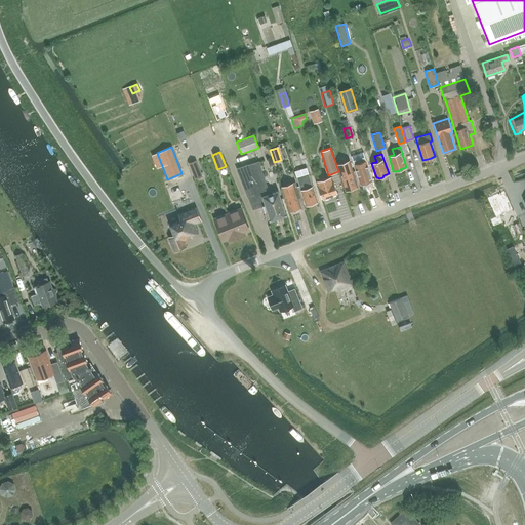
[(195,179),(202,176),(196,160),(189,163),(195,179)]
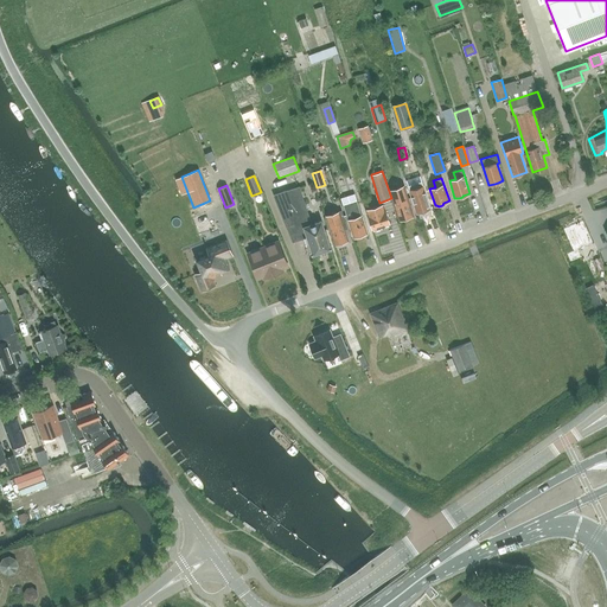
[(310,224),(308,219),(310,219),(299,186),(273,195),(289,235),(292,243),(304,238),(306,244),(308,244),(312,255),(331,249),(321,221),(310,224)]
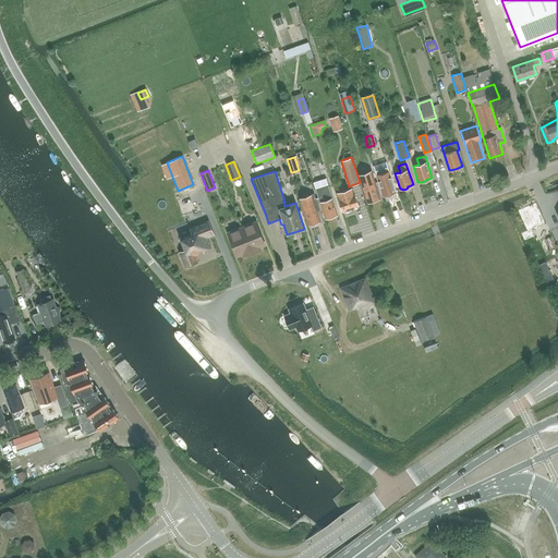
[(358,176),(360,182),(366,203),(380,198),(372,171),(358,176)]
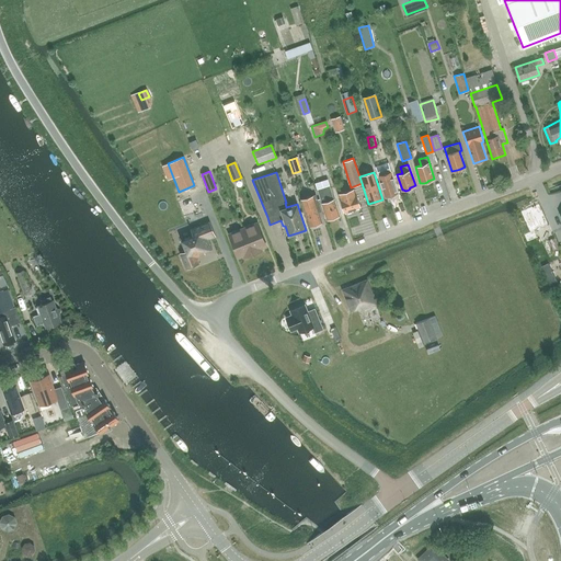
[(378,175),(380,182),(386,197),(387,196),(389,197),(392,196),(393,195),(398,193),(391,172),(378,175)]
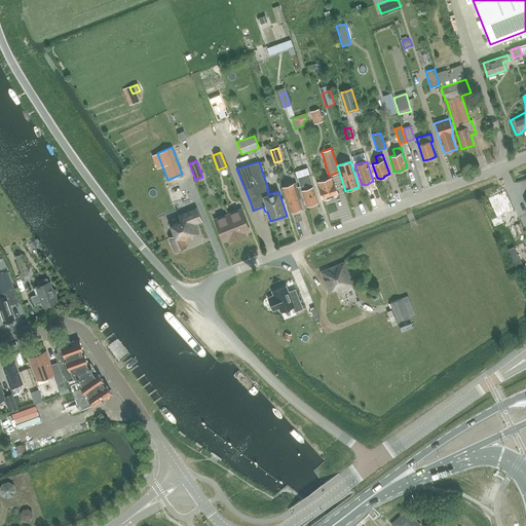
[(189,166),(182,168),(185,176),(191,173),(189,166)]
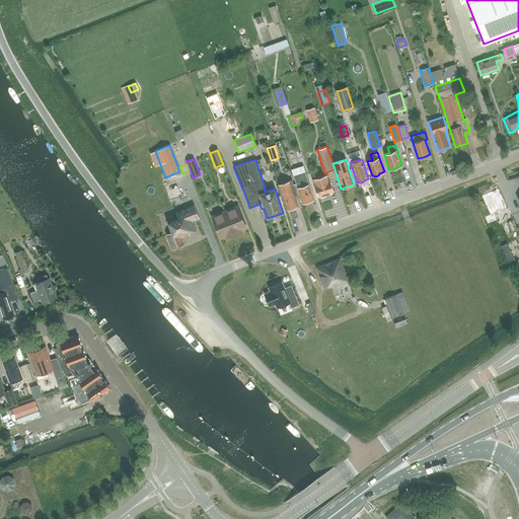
[(309,201),(314,199),(302,166),(291,170),(302,203),(307,202),(309,201)]
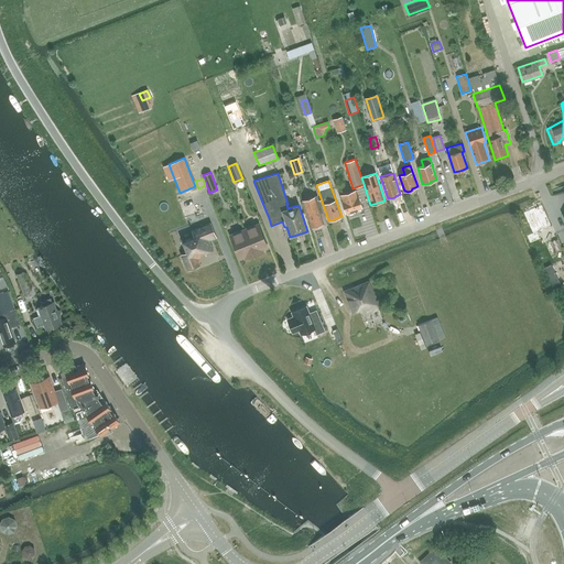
[(346,214),(362,208),(356,190),(339,195),(346,214)]
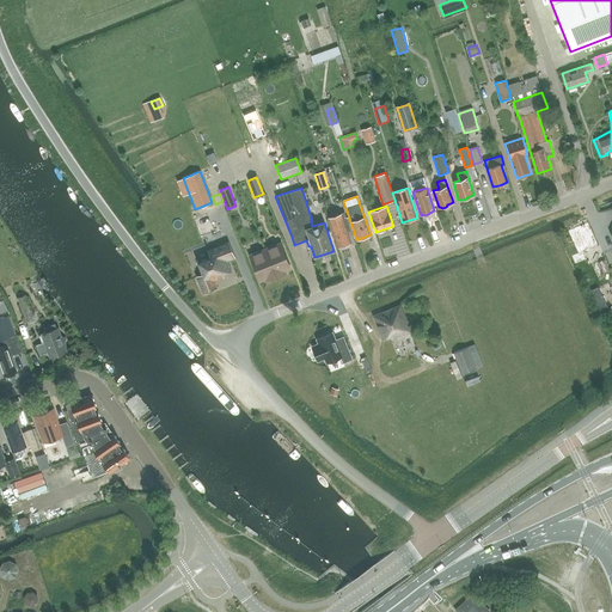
[(337,248),(352,243),(348,232),(350,231),(344,212),(328,218),(337,248)]
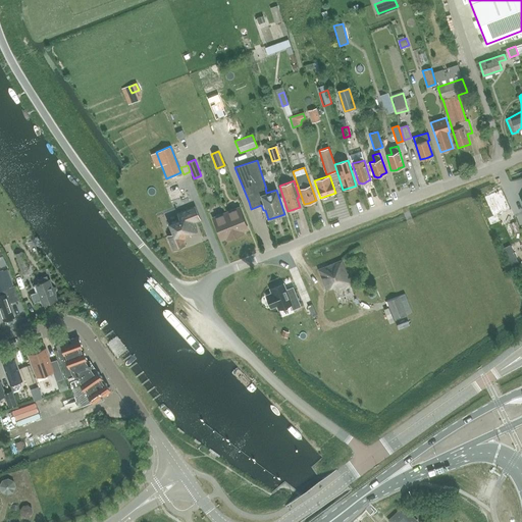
[(177,184),(165,189),(170,202),(183,197),(177,184)]
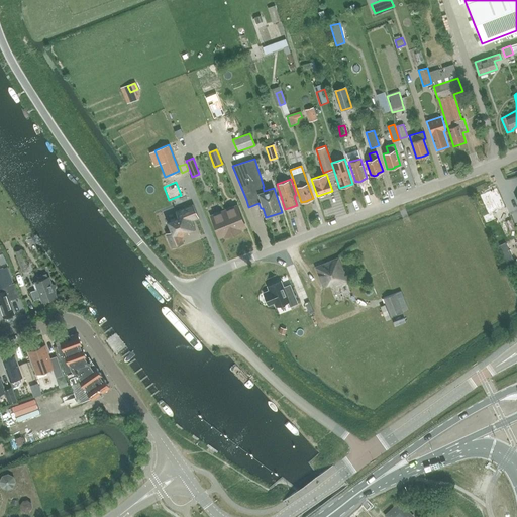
[(487,223),(491,221),(491,220),(495,218),(493,213),(505,207),(497,189),(481,196),(488,214),(484,216),(487,223)]
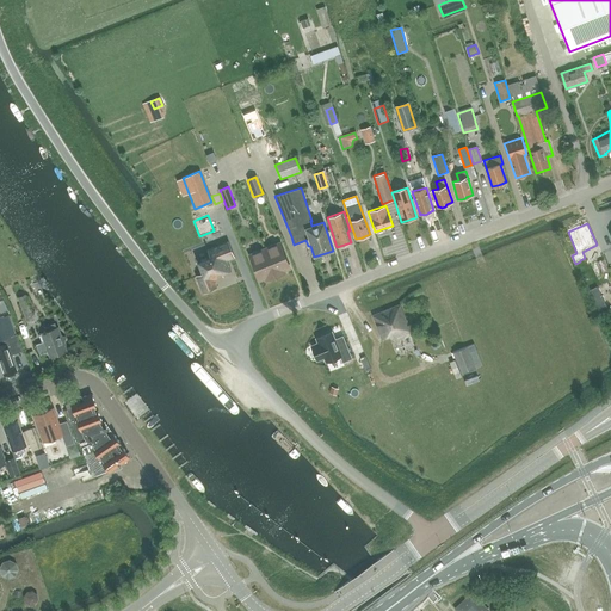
[(203,272),(196,276),(203,292),(217,288),(215,281),(224,277),(223,275),(232,272),(228,261),(236,258),(229,242),(209,251),(210,255),(198,260),(203,272)]
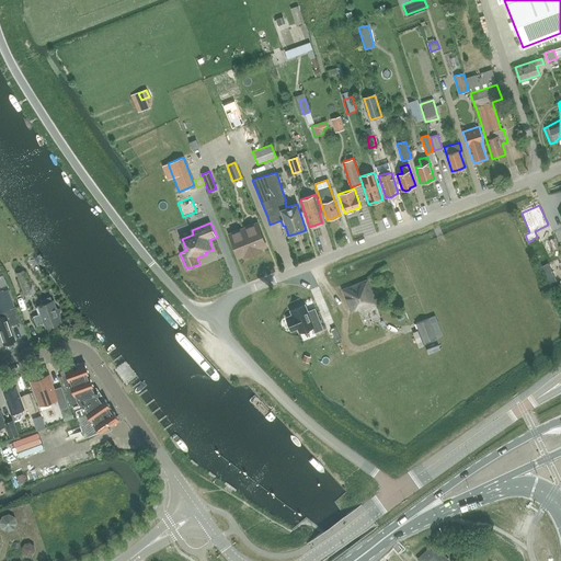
[(242,228),(252,254),(262,250),(261,249),(266,247),(256,222),(242,228)]
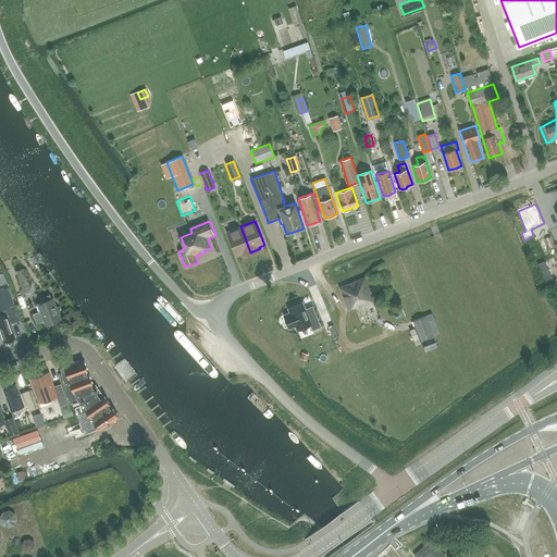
[(242,256),(250,252),(240,226),(226,233),(236,257),(242,255),(242,256)]
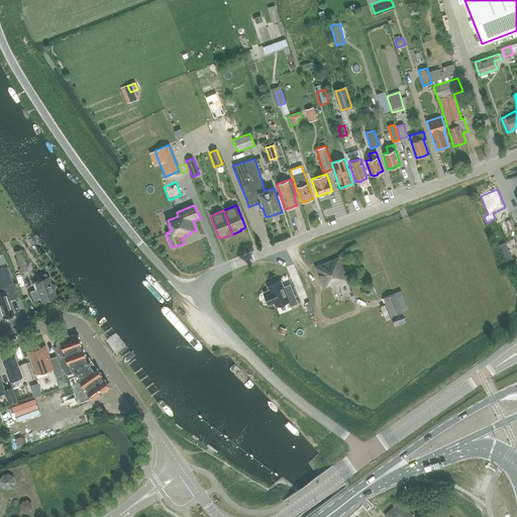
[(511,220),(506,222),(510,231),(515,229),(511,220)]
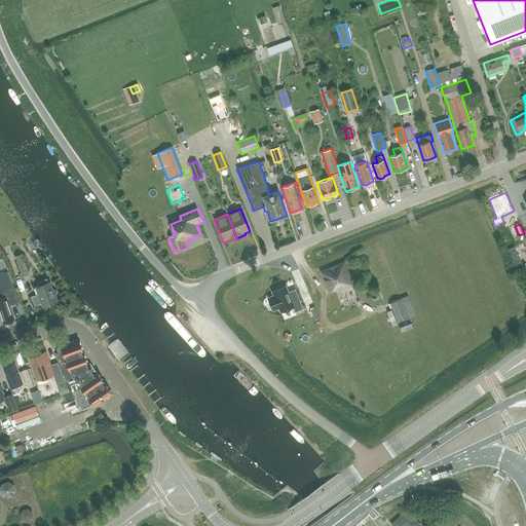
[(37,238),(32,242),(36,248),(41,243),(37,238)]
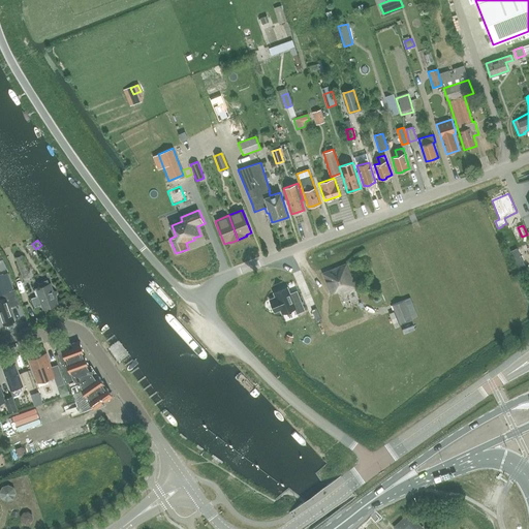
[(23,277),(29,275),(22,255),(14,257),(23,277)]
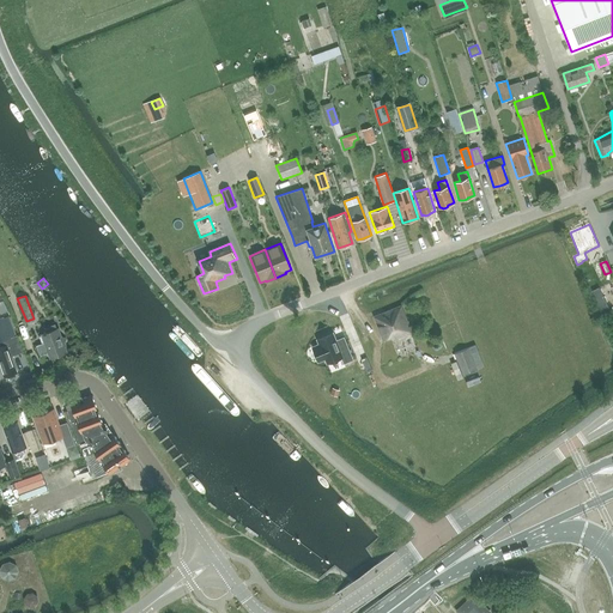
[(393,339),(411,332),(400,305),(372,316),(383,340),(392,338),(393,339)]
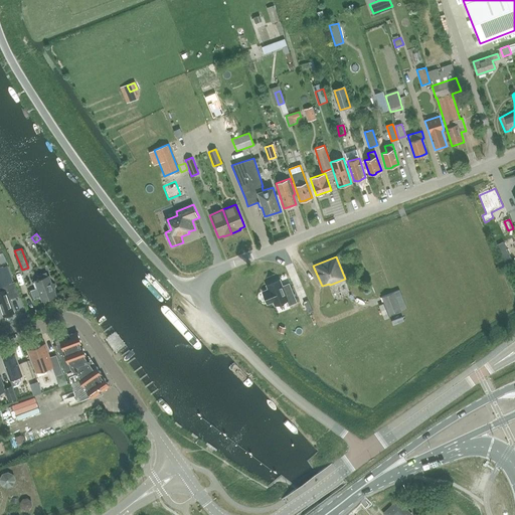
[(13,283),(8,266),(0,268),(0,307),(3,317),(14,313),(9,300),(20,296),(15,282),(13,283)]
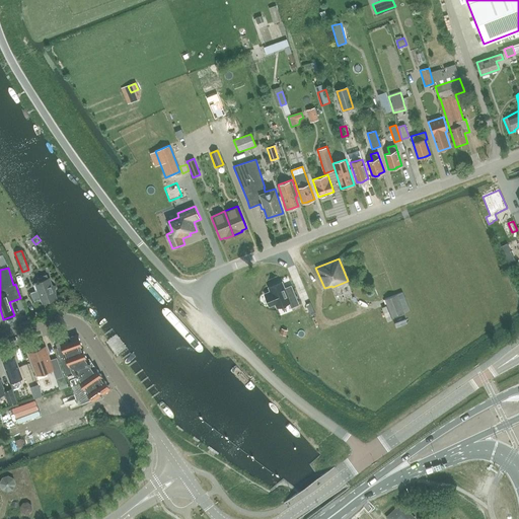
[(57,298),(54,291),(56,287),(52,285),(50,278),(49,278),(48,274),(39,278),(40,282),(34,283),(38,291),(30,293),(33,300),(40,297),(43,304),(57,298)]
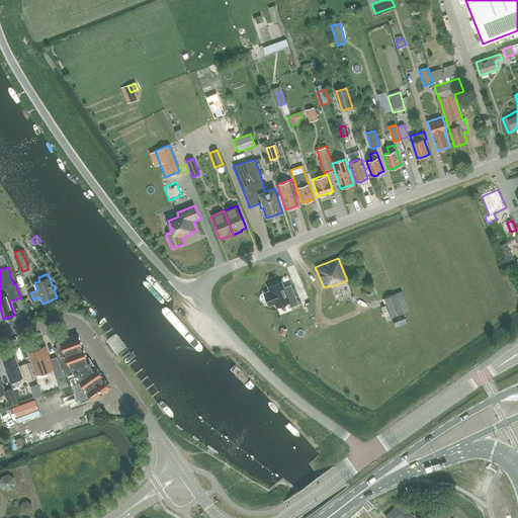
[(264,290),(262,291),(264,297),(267,296),(268,300),(282,295),(283,299),(289,297),(284,285),(278,286),(276,282),(263,287),(264,290)]
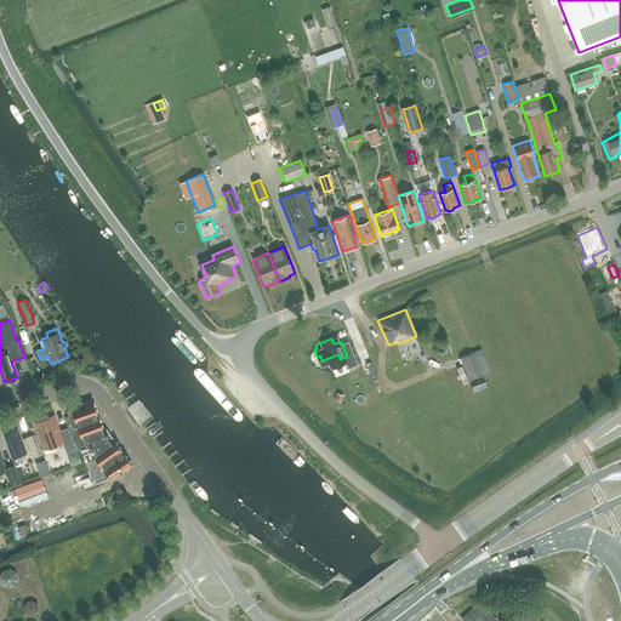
[(468,380),(490,371),(482,349),(460,358),(466,371),(462,372),(465,377),(467,377),(468,380)]
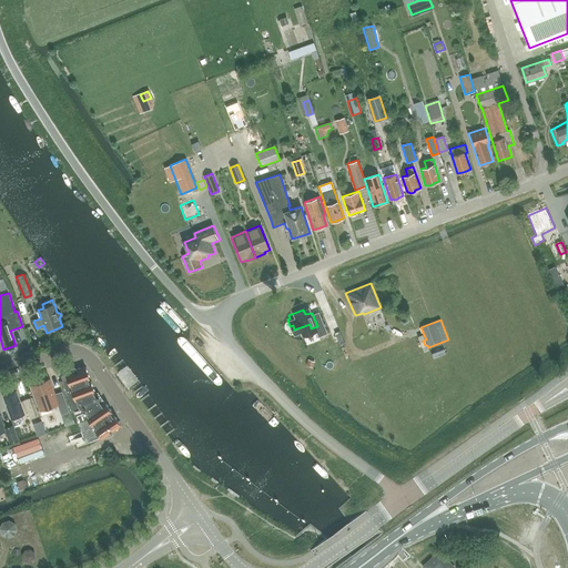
[(62,381),(61,382),(63,391),(66,389),(78,423),(88,418),(102,438),(120,426),(107,408),(104,404),(102,399),(99,402),(94,395),(84,367),(66,375),(67,379),(62,381)]
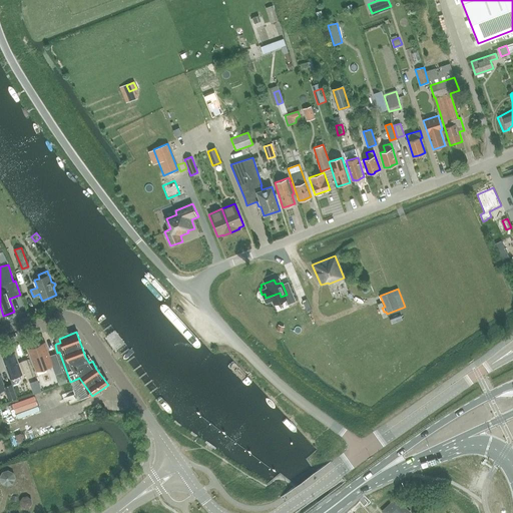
[(49,356),(44,343),(28,348),(36,370),(52,364),(55,374),(62,371),(56,354),(49,356)]
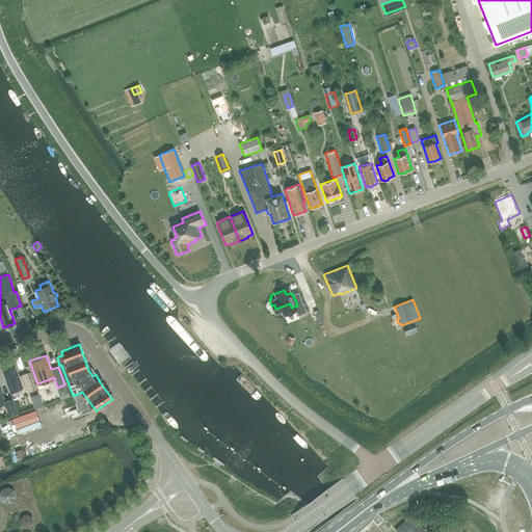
[(19,377),(15,367),(3,371),(10,392),(14,401),(15,400),(15,399),(20,397),(21,394),(20,389),(23,388),(26,387),(28,393),(34,391),(28,373),(22,375),(22,376),(19,377)]
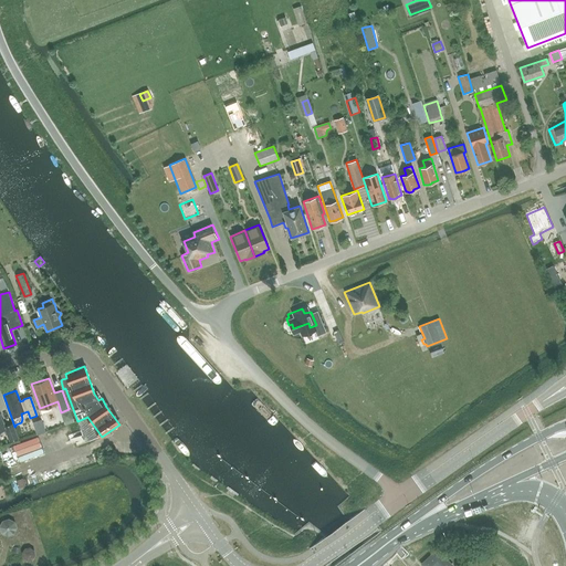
[(0,430),(6,429),(9,441),(18,438),(12,422),(4,426),(0,413),(0,430)]
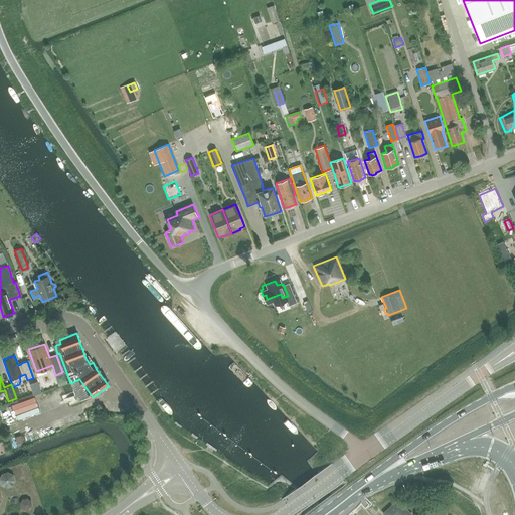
[(23,499),(21,502),(22,506),(25,509),(29,508),(31,504),(30,501),(27,498),(23,499)]
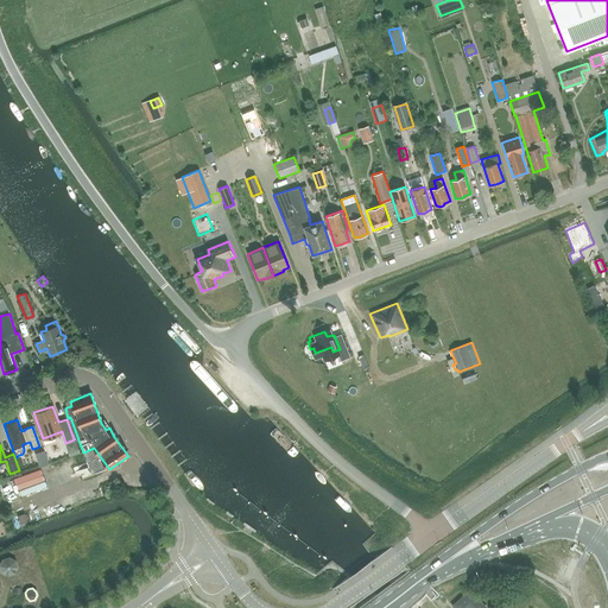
[(453,607),(454,607),(485,607),(469,591),(453,607)]
